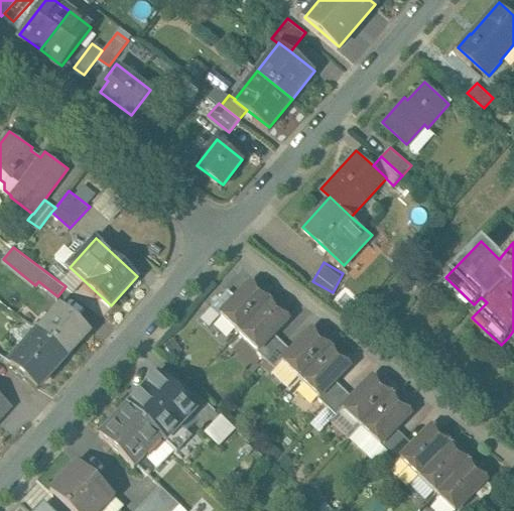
[(238,296),(222,312),(223,313),(241,331),(271,298),(253,280),(238,296)]
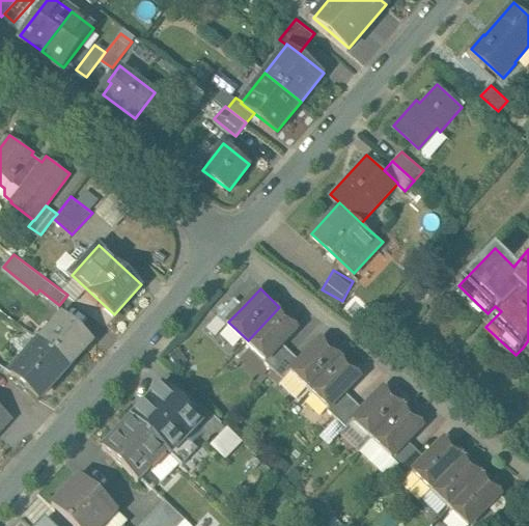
[(235,297),(218,314),(228,324),(229,323),(228,322),(245,305),(235,297)]
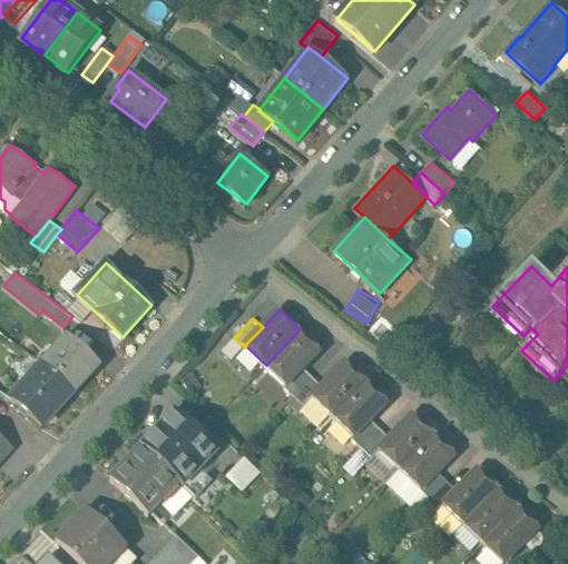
[(300,329),(266,365),(286,385),(304,367),(321,349),(300,329)]
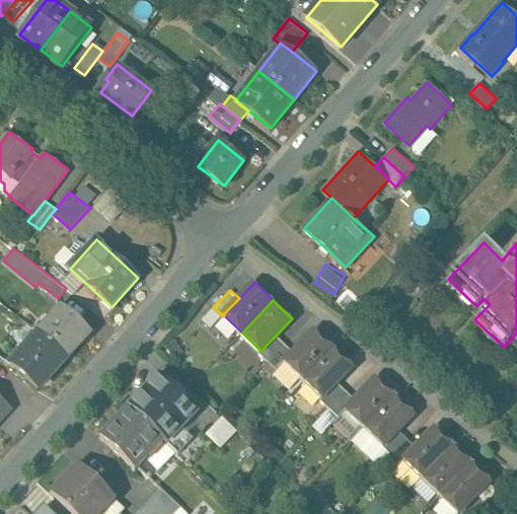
[(90,332),(63,307),(41,332),(68,356),(90,332)]
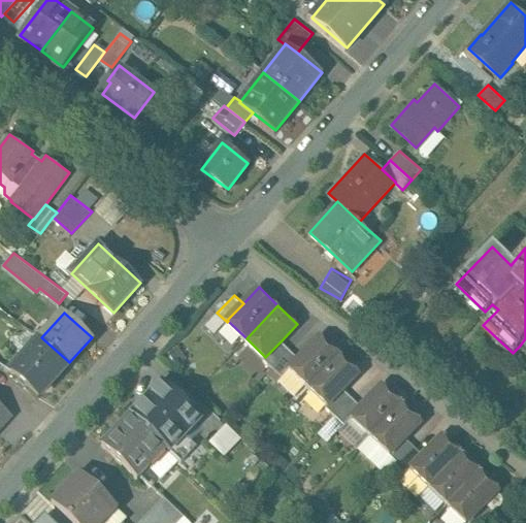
[(299,358),(290,368),(308,386),(340,354),(321,335),(299,358)]
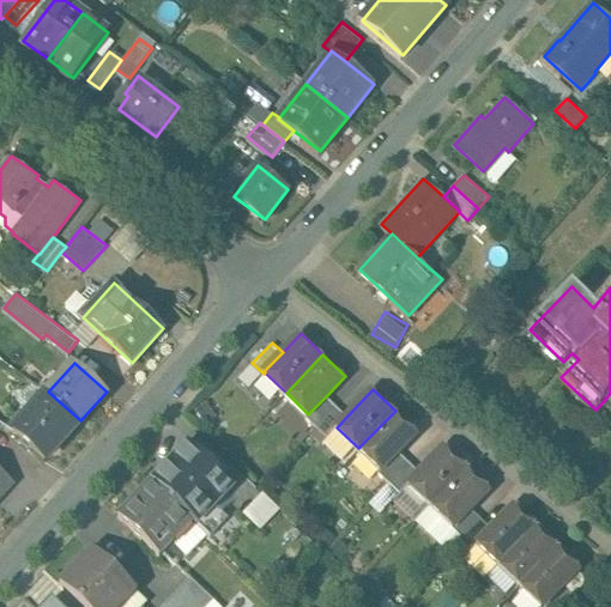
[(80,420),(48,392),(14,430),(47,459),(80,420)]
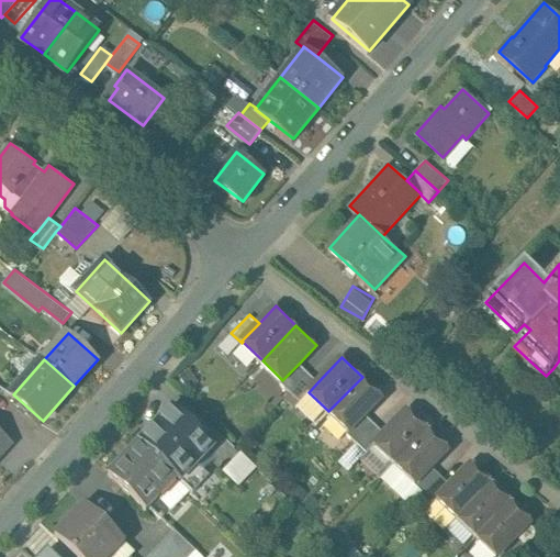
[(300,363),(282,380),(281,381),(291,391),(310,371),(300,363)]
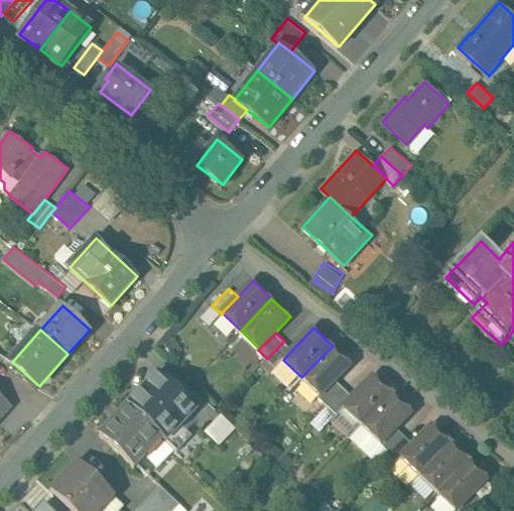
[(284,341),(267,359),(276,367),(283,360),(292,350),(284,341)]
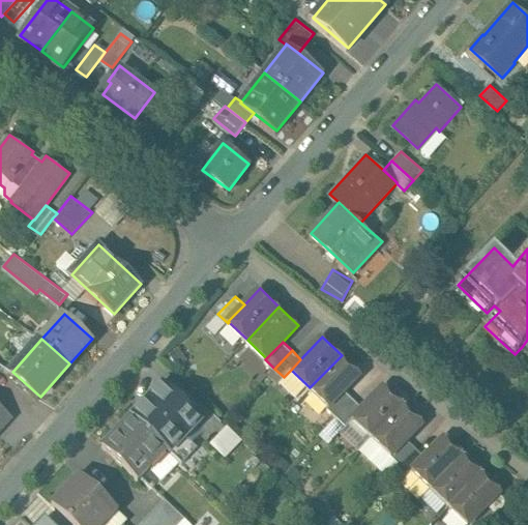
[(342,355),(310,387),(328,406),(329,406),(346,389),(361,374),(342,355)]
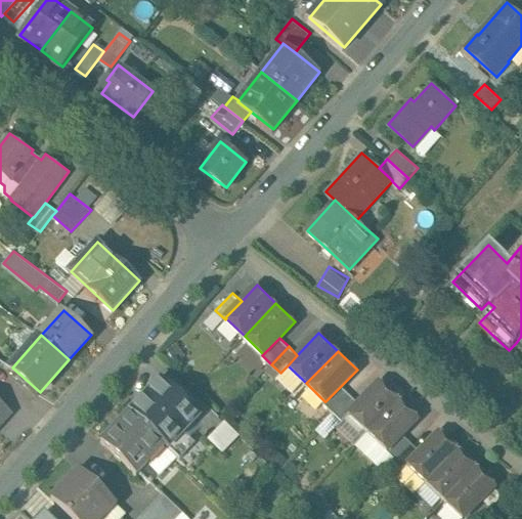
[(200,417),(161,379),(130,411),(166,444),(169,448),(200,417)]
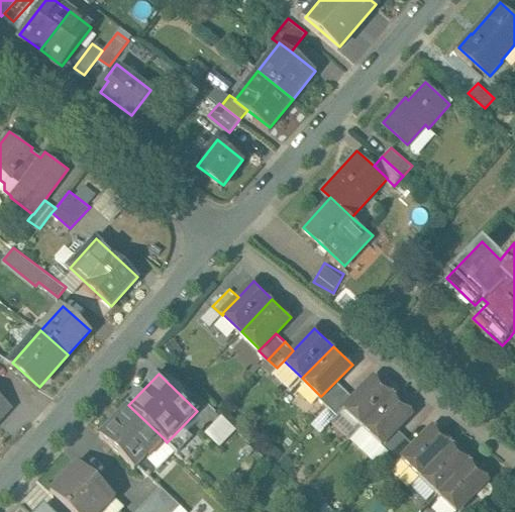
[(354,397),(344,407),(344,408),(364,425),(394,394),(376,376),(354,397)]
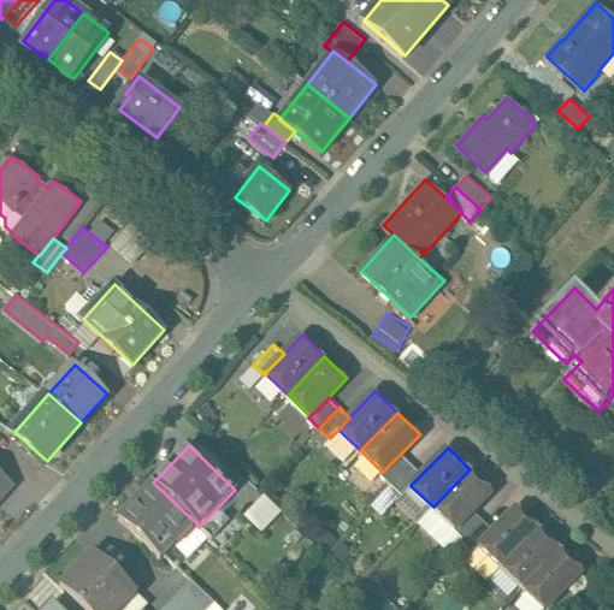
[(402,452),(383,472),(382,472),(381,473),(393,484),(412,463),(402,452)]
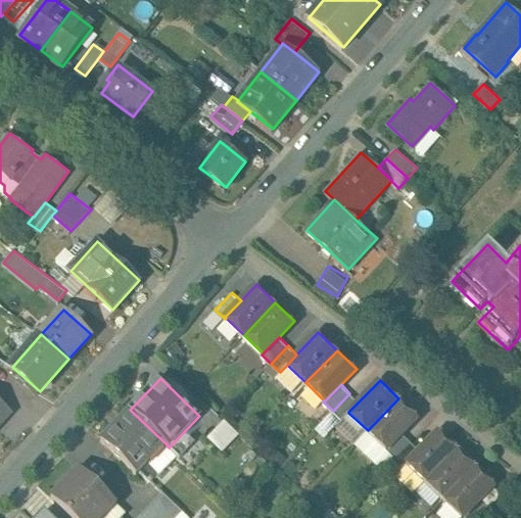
[(349,393),(333,411),(342,420),(348,413),(348,412),(359,402),(349,393)]
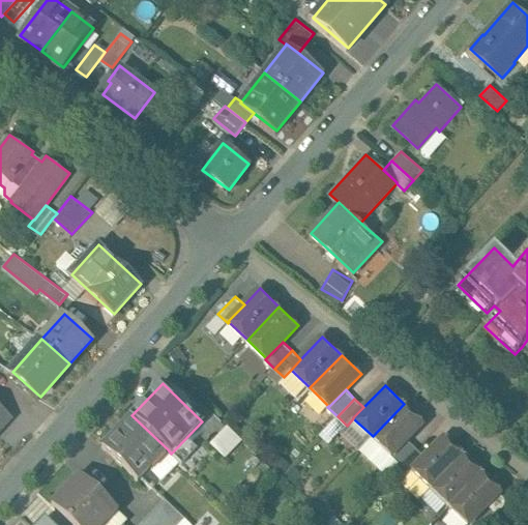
[(423,423),(404,404),(373,436),(391,455),(408,438),(423,423)]
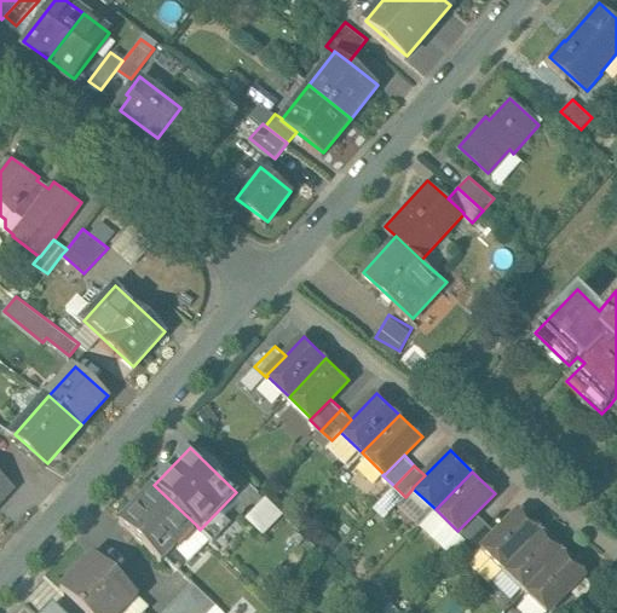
[(0,473),(0,501),(13,486),(0,473)]
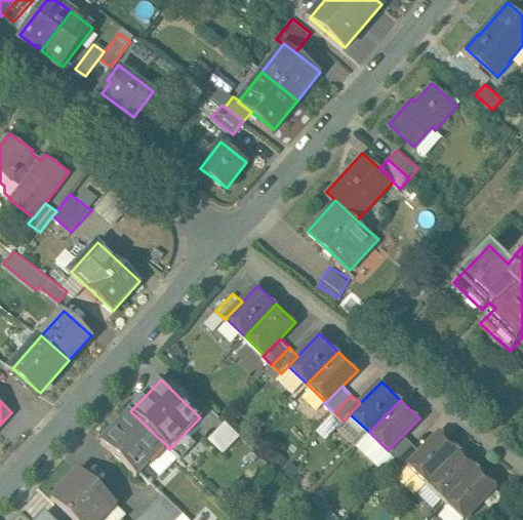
[(223,452),(241,435),(215,407),(202,418),(214,432),(208,437),(223,452)]
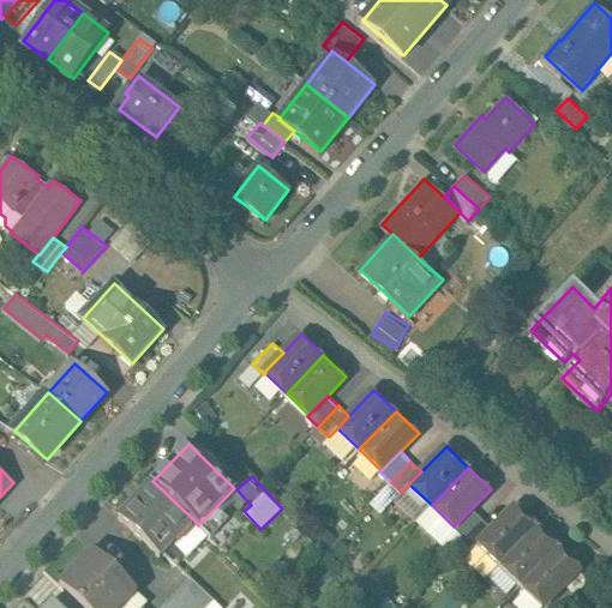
[(195,521),(153,481),(120,516),(161,555),(195,521)]
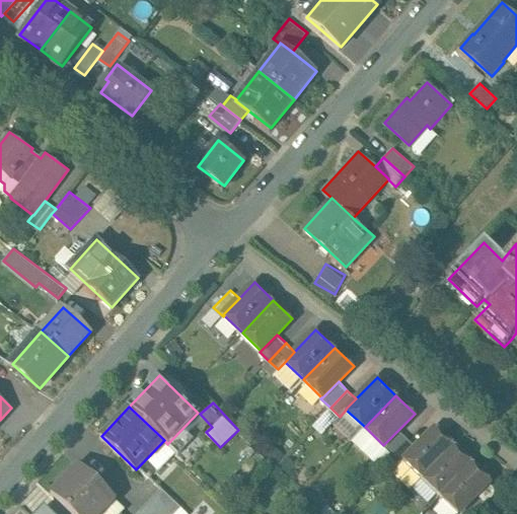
[(417,446),(404,459),(423,476),(454,444),(436,426),(417,446)]
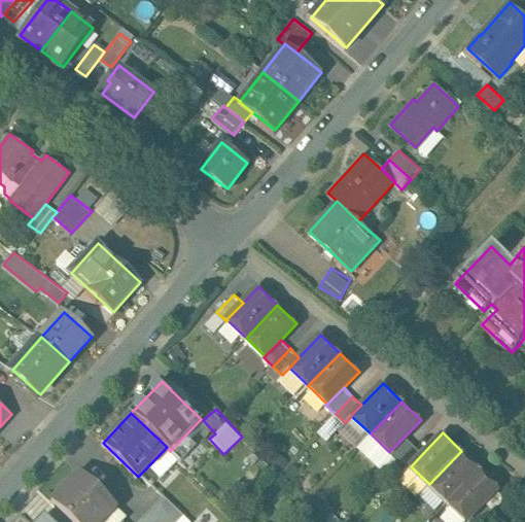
[(406,436),(389,452),(388,453),(397,462),(415,444),(406,436)]
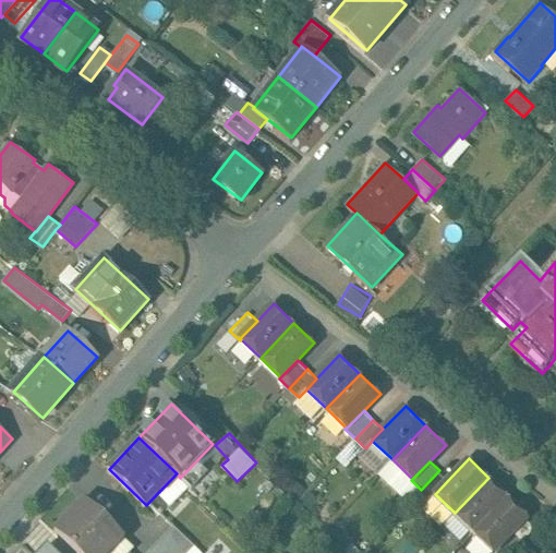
[(439,470),(421,490),(431,500),(435,494),(448,480),(439,470)]
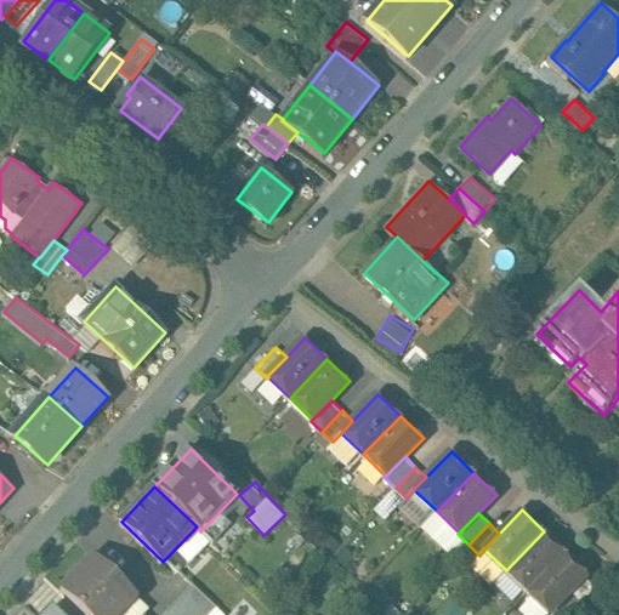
[(544,531),(506,570),(528,592),(566,553),(544,531)]
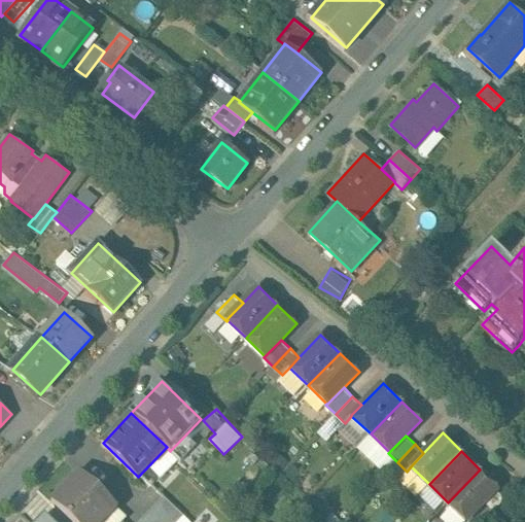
[(480,470),(448,502),(466,521),(498,488),(480,470)]
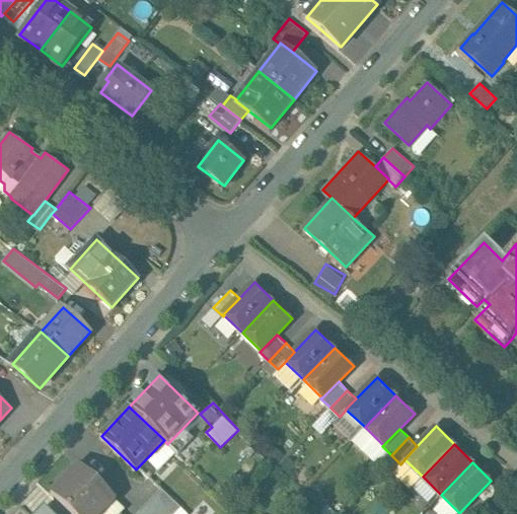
[(100,513),(116,499),(79,464),(51,493),(73,513),(100,513)]
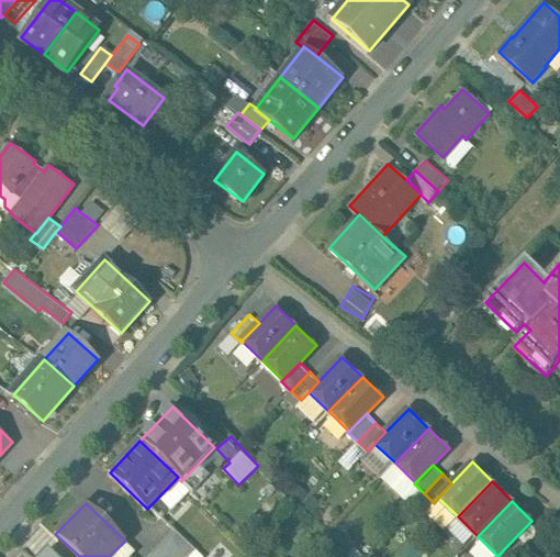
[(450,526),(466,541),(471,533),(456,520),(450,526)]
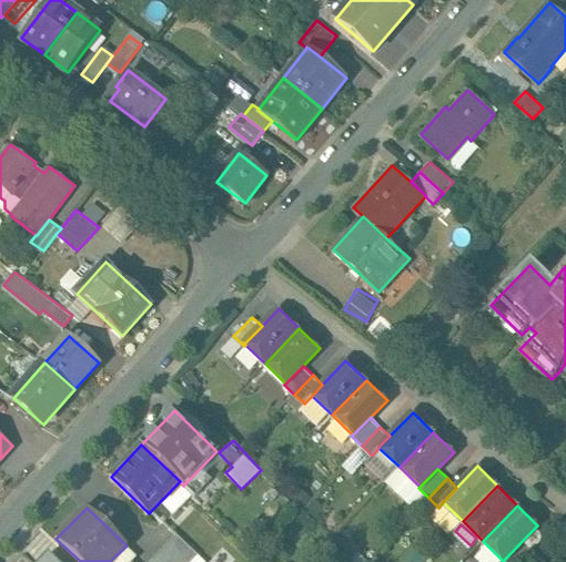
[(538,530),(525,542),(532,549),(545,537),(538,530)]
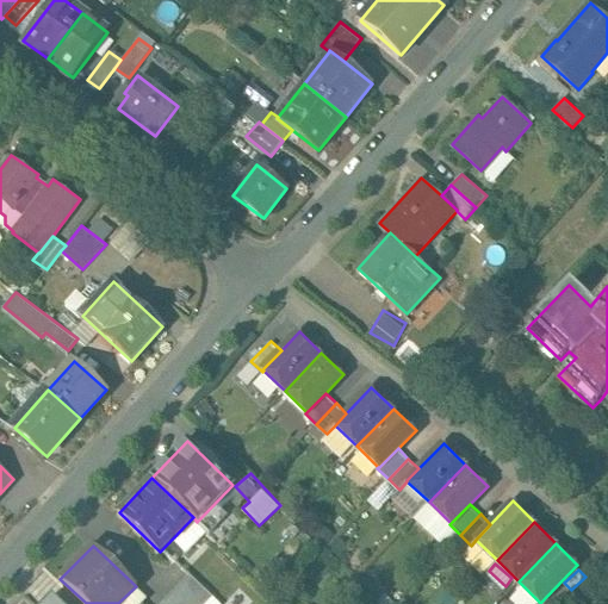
[(205,603),(215,595),(192,573),(173,592),(185,603),(205,603)]
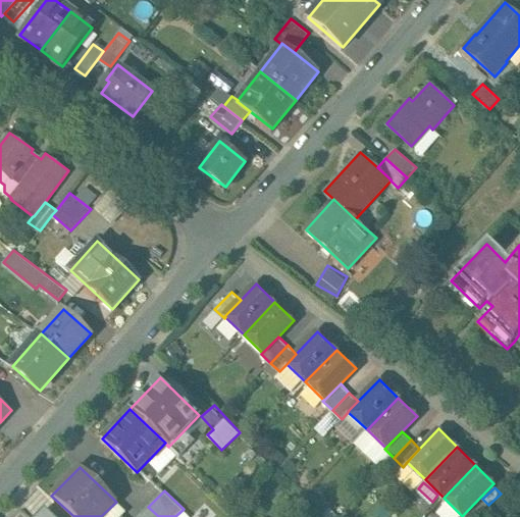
[(158,516),(148,507),(138,516),(158,516)]
